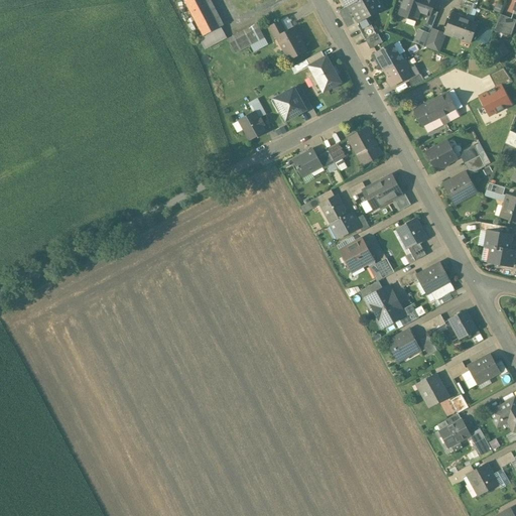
[(221,27),(206,0),(185,0),(204,35),(221,27)]
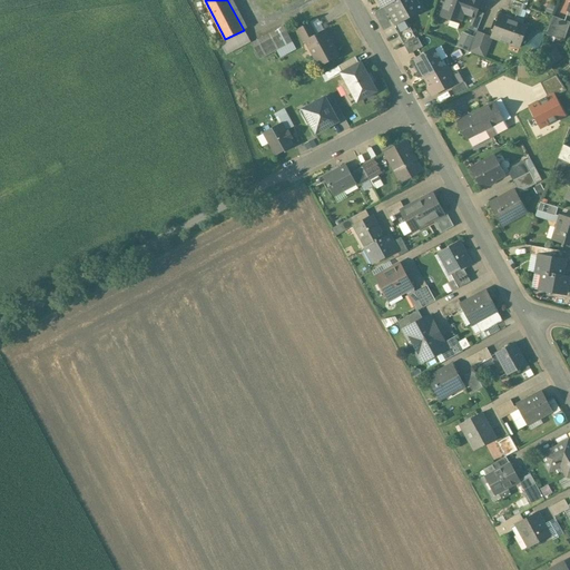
[(396,0),(386,6),(396,23),(396,25),(406,19),(424,9),(419,0),(396,0)]
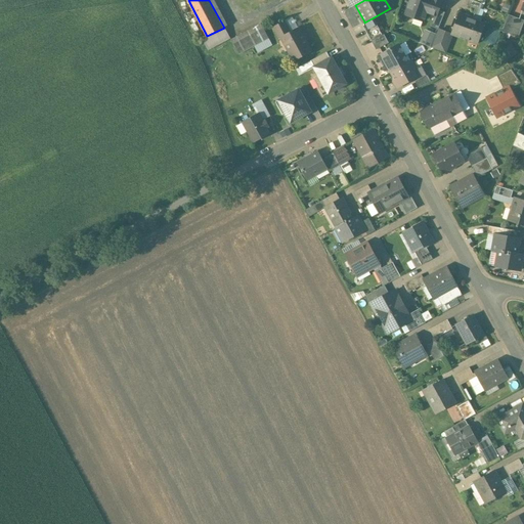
[(410,0),(405,15),(423,22),(427,12),(431,0),(410,0)]
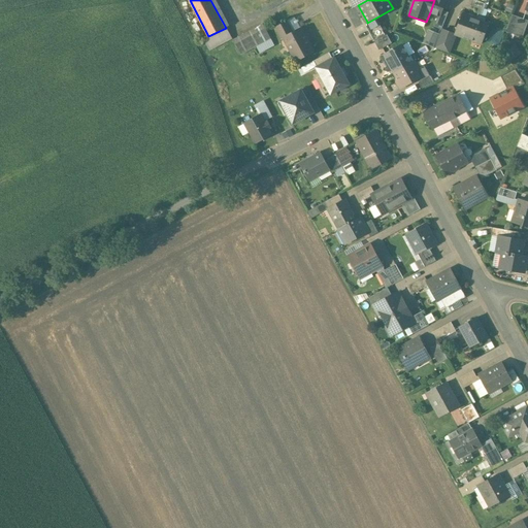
[(446,1),(442,0),(434,0),(430,12),(438,15),(439,17),(441,10),(446,1)]
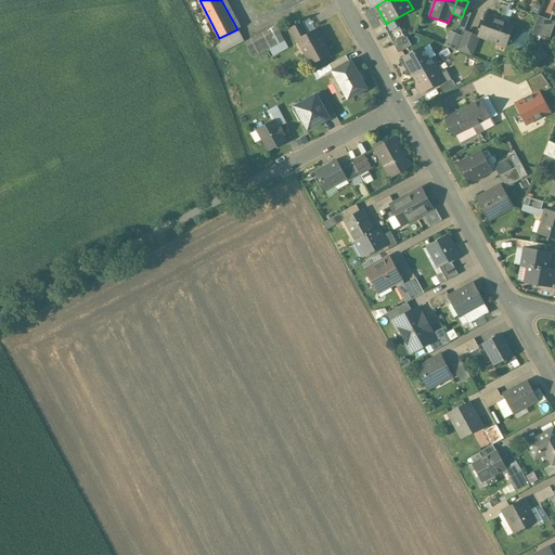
[(511,4),(500,0),(497,0),(494,5),(508,11),(511,4)]
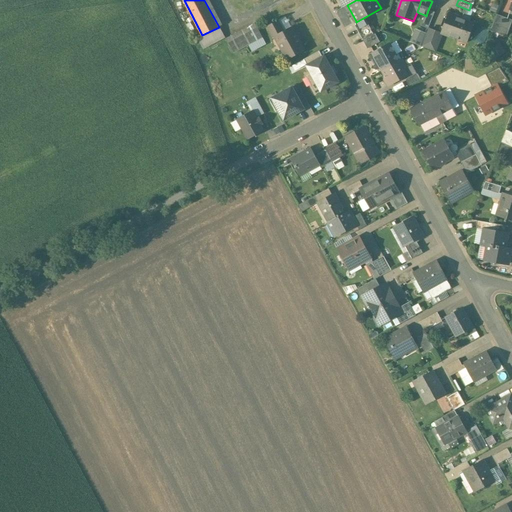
[(428,10),(426,16),(425,15),(421,26),(428,29),(435,13),(428,10)]
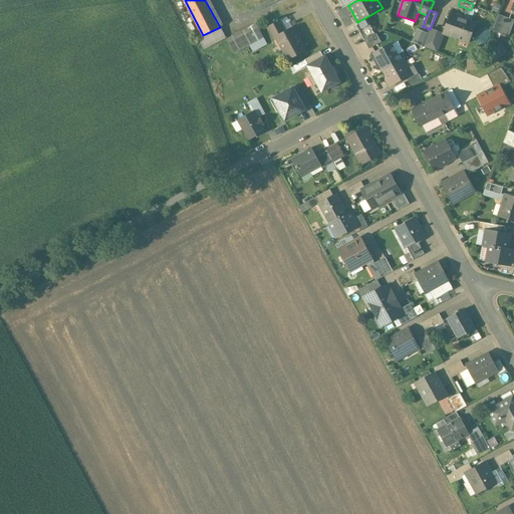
[(464,17),(451,12),(443,33),(461,39),(462,36),(469,38),(468,42),(469,42),(476,23),(464,19),(464,17)]
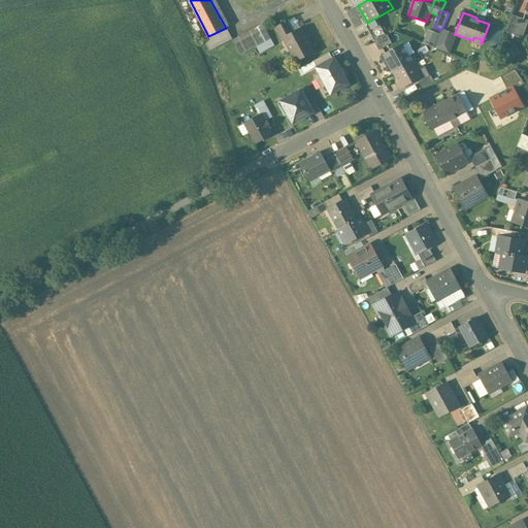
[(524,19),(512,14),(505,31),(518,36),(524,19)]
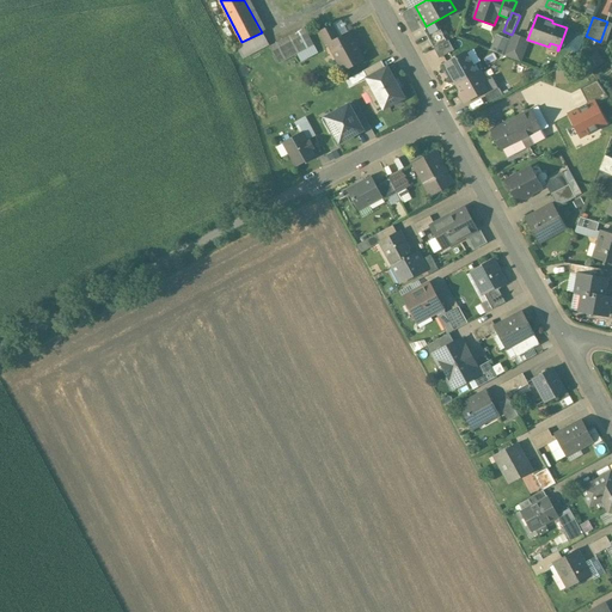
[(447,41),(436,20),(426,26),(426,25),(423,28),(434,48),(447,41)]
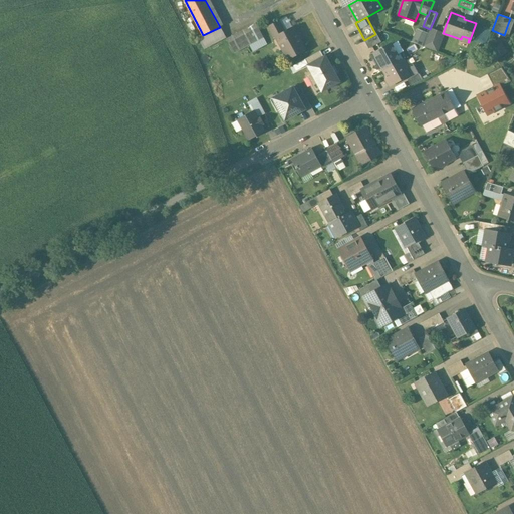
[(279,21),(268,26),(275,38),(277,36),(276,36),(276,35),(285,31),(279,21)]
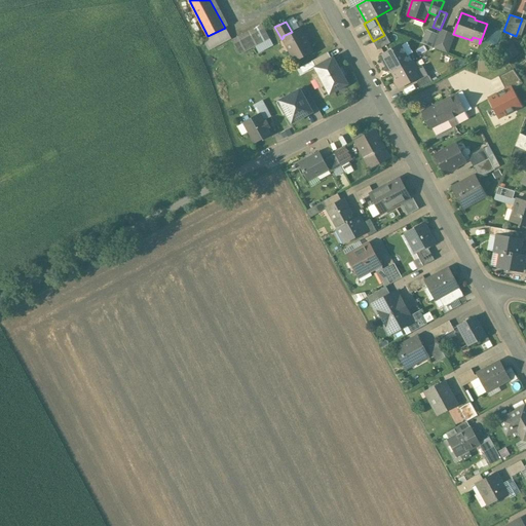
[(262,24),(232,39),(239,54),(270,38),(262,24)]
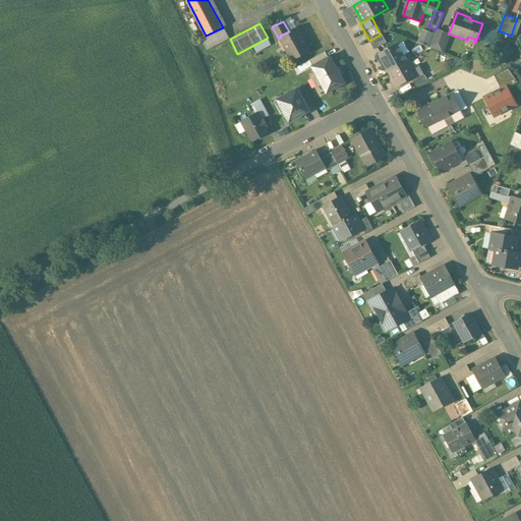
[(223,27),(206,36),(200,38),(207,49),(229,38),(225,30),(224,30),(223,27)]
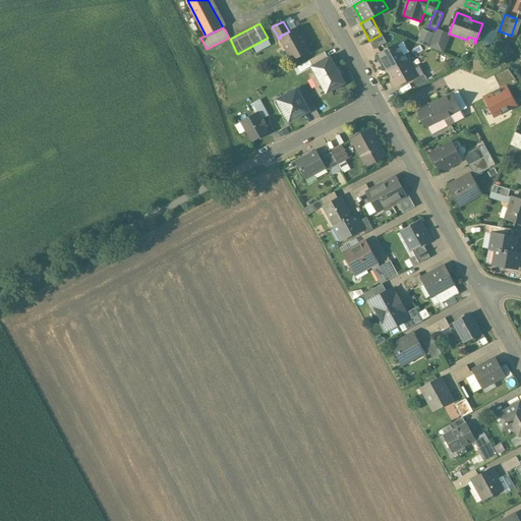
[(289,32),(280,37),(281,37),(293,60),(309,51),(297,27),(289,32)]
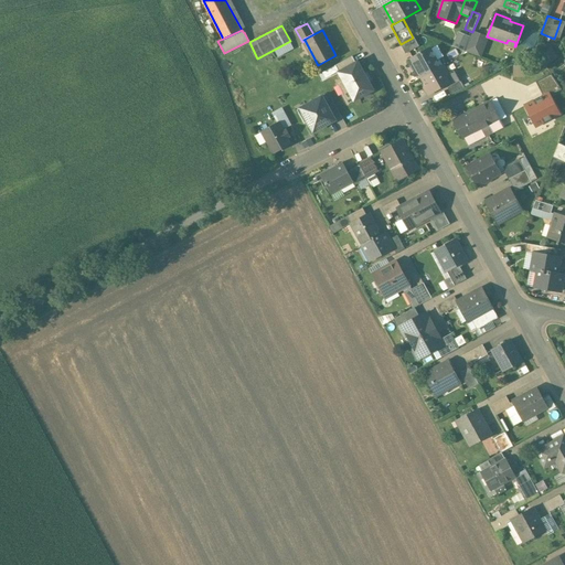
[(459,31),(454,45),(467,51),(472,35),(459,31)]
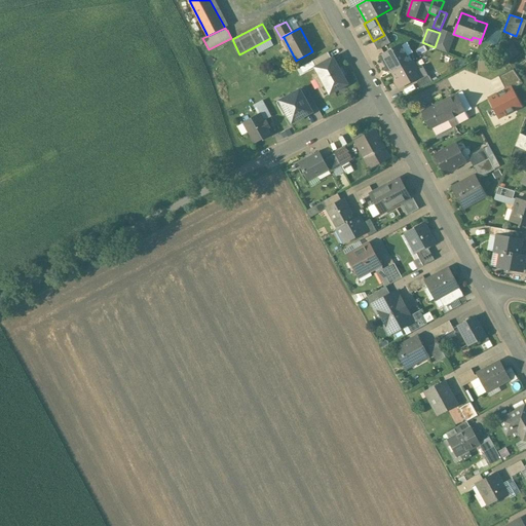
[(384,35),(373,41),(378,50),(390,43),(385,34),(384,35)]
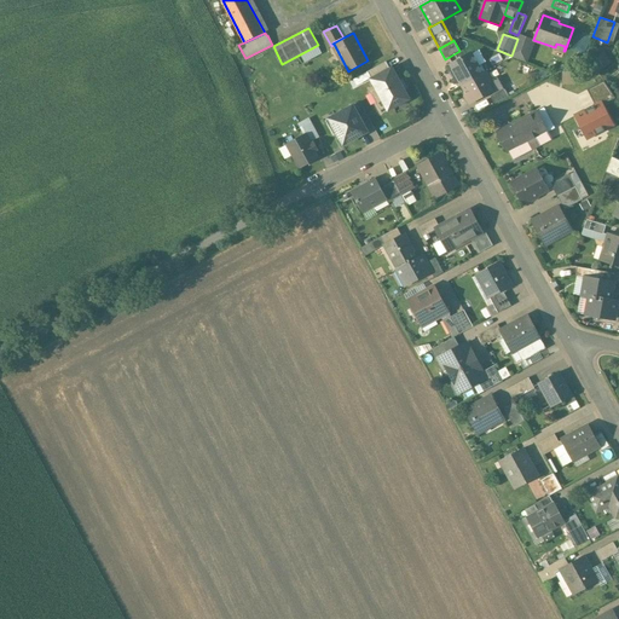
[(470,55),(449,67),(460,87),(462,86),(485,73),(481,65),(478,67),(470,55)]
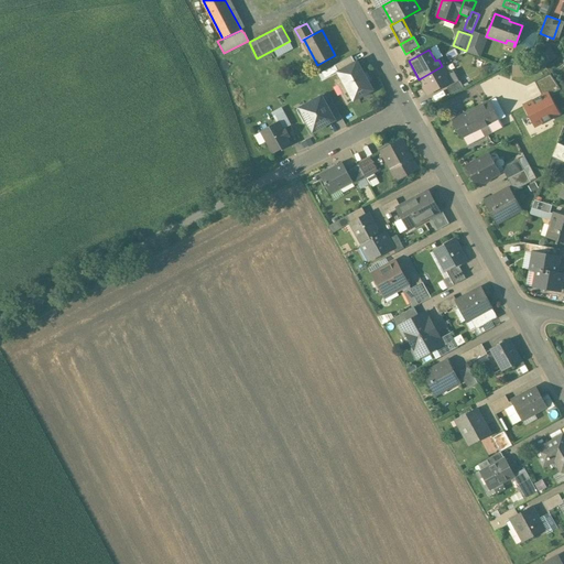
[(545,50),(538,55),(542,61),(550,55),(545,50)]
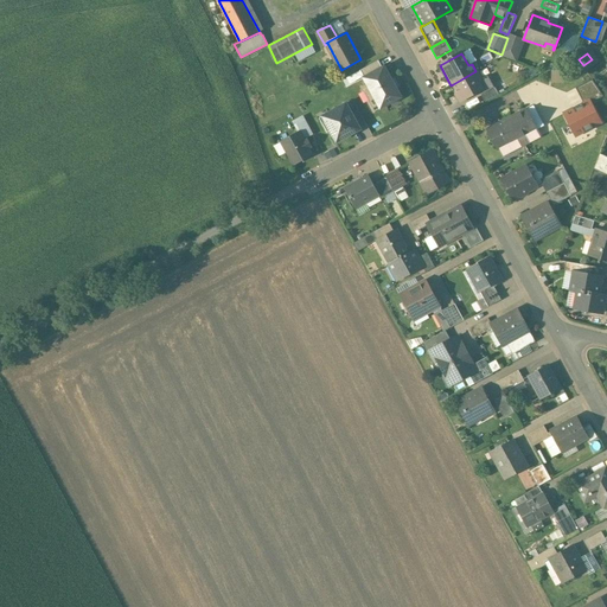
[(378,61),(360,70),(364,77),(383,66),(378,61)]
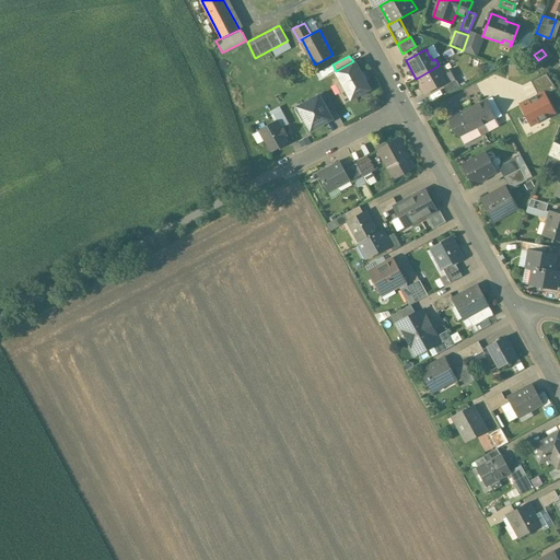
[(336,71),(335,71),(340,80),(346,91),(340,93),(346,103),(371,90),(354,60),(353,61),(336,71)]
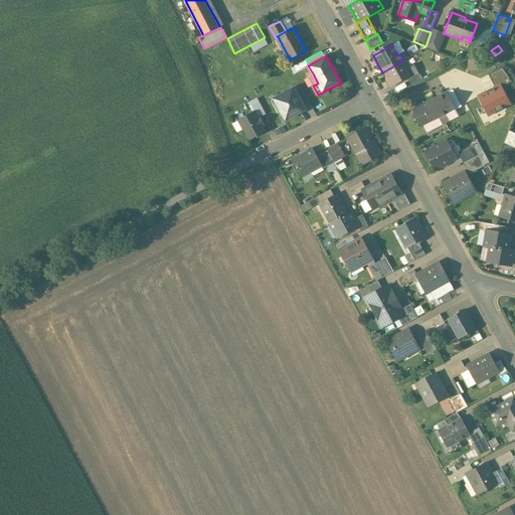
[(403,60),(384,71),(387,77),(387,79),(390,87),(408,76),(409,79),(419,74),(413,64),(408,67),(405,63),(403,60)]
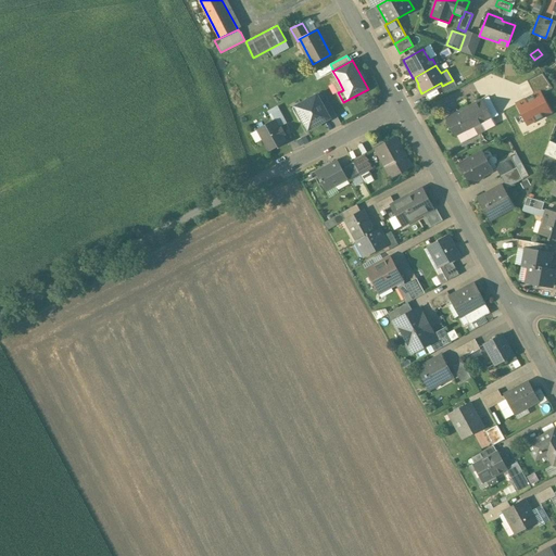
[(534,96),(540,92),(541,95),(553,89),(542,73),(528,81),(534,96)]
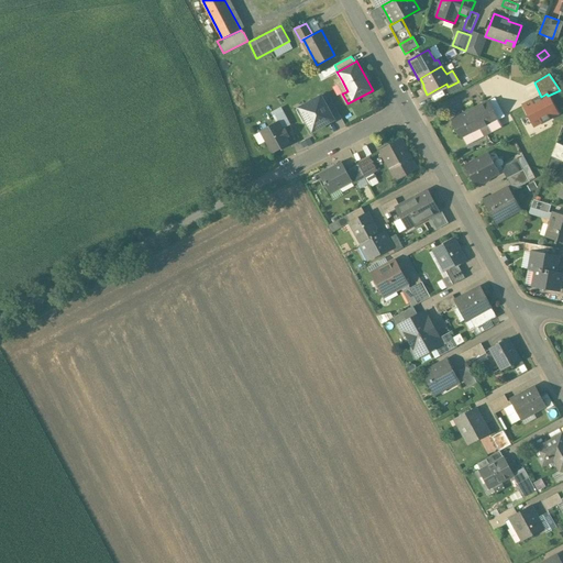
[(342,80),(337,84),(342,94),(348,91),(342,80)]
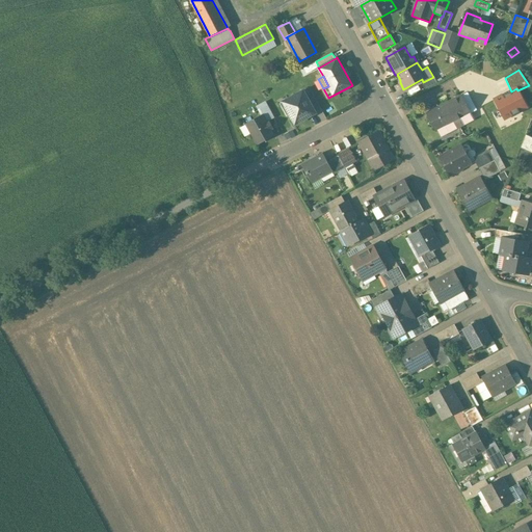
[(433,77),(423,82),(422,83),(425,89),(437,83),(433,77)]
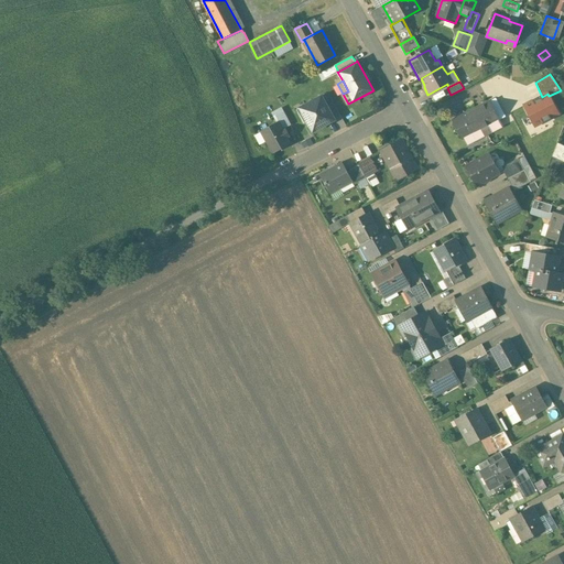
[(542,97),(524,106),(535,127),(543,122),(543,123),(551,120),(551,118),(559,115),(556,109),(549,96),(548,94),(542,97)]
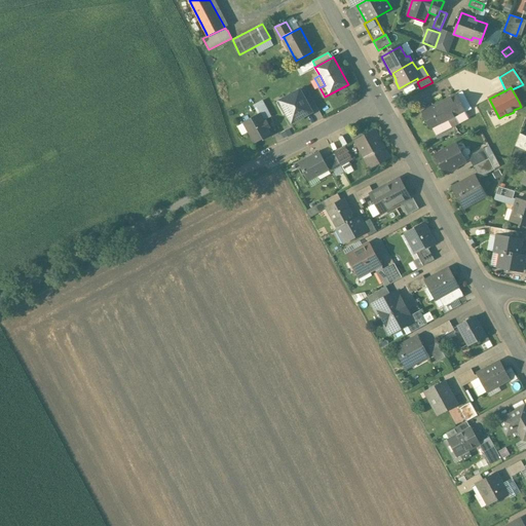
[(300,89),(283,100),(286,105),(283,107),(292,123),(312,113),(300,89)]
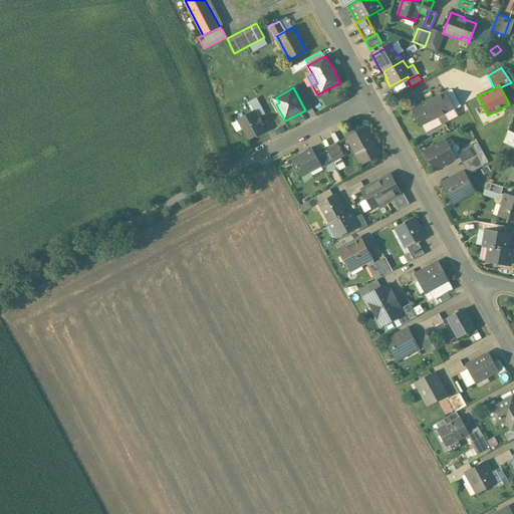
[(446,92),(413,109),(422,126),(439,117),(446,113),(455,109),(446,92)]
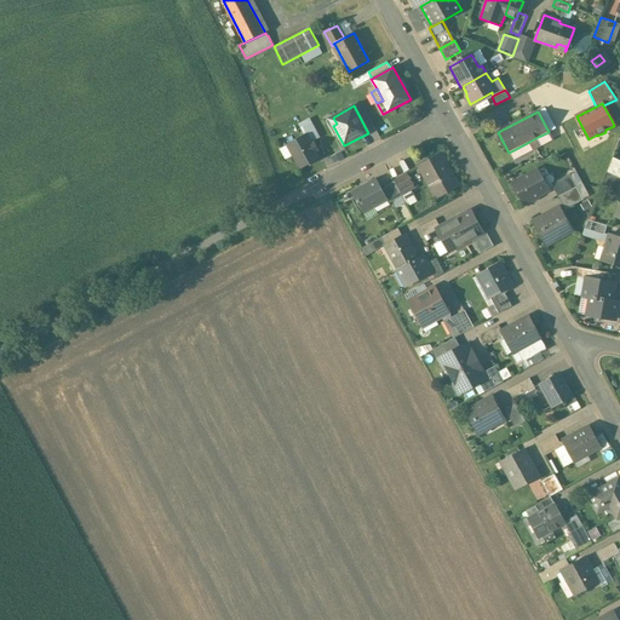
[(320,138),(310,119),(299,125),(305,137),(306,136),(310,143),(320,138)]
